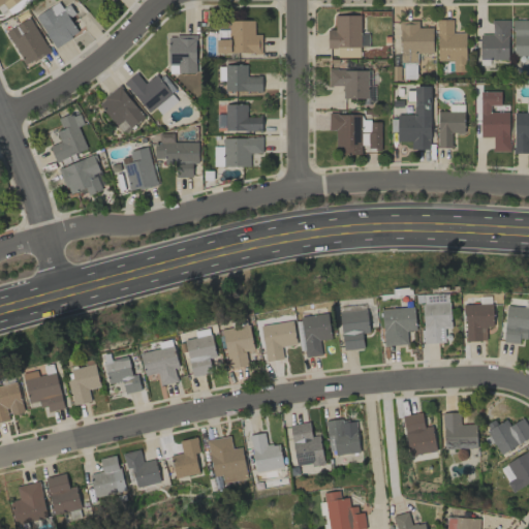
[(6,8),(18,0),(0,0),(0,4),(2,3),(6,8)]
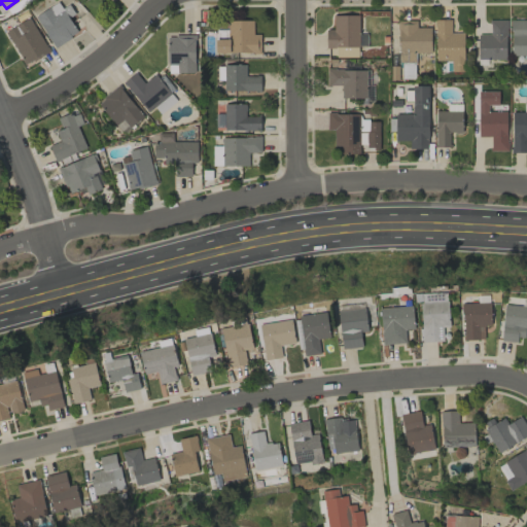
[(78,33),(68,18),(74,13),(68,4),(61,8),(58,2),(35,15),(55,47),(78,33)]
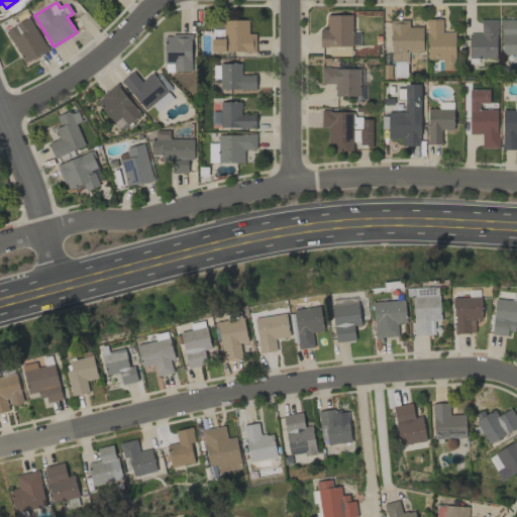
[(351,15),(327,15),(326,28),(319,28),(319,45),(351,46),(351,15)]
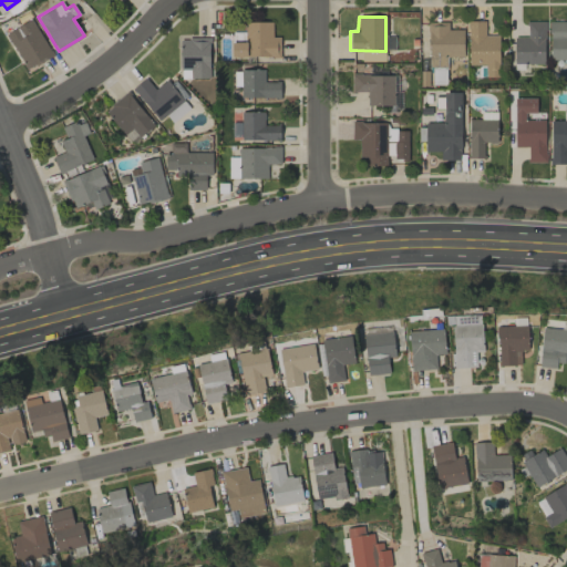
[(51,58),(34,19),(7,31),(23,70),(51,58)]
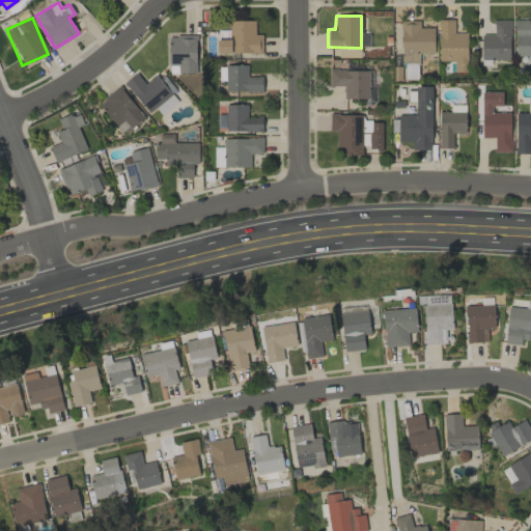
[(254,20),(229,21),(229,38),(217,38),(217,54),(261,53),(261,34),(255,34),(254,20)]
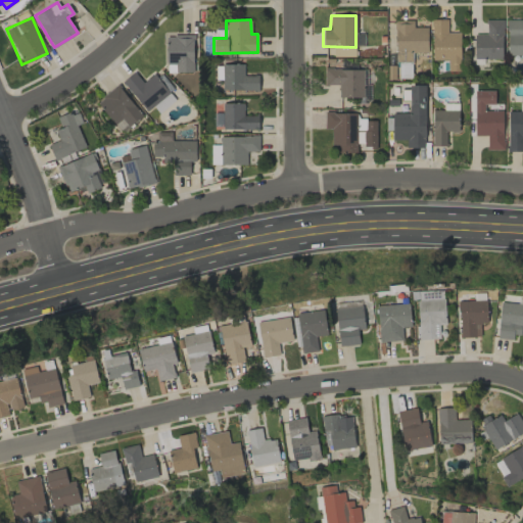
[(432,60),(446,59),(446,70),(460,70),(459,32),(447,32),(446,19),(431,19),(432,60)]
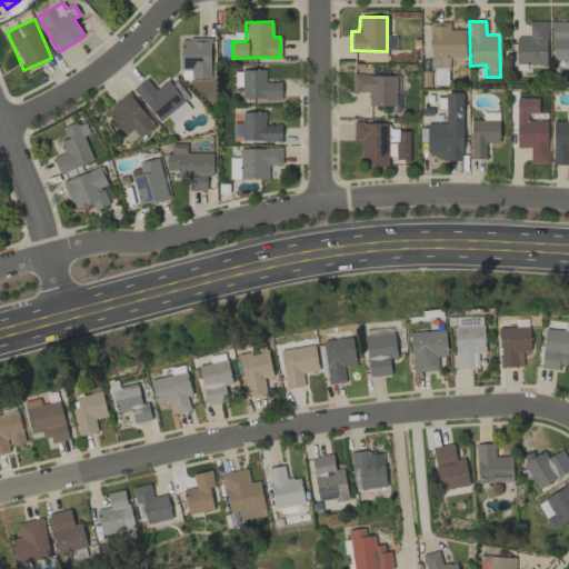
[(546,21),(529,21),(528,37),(516,37),(515,63),(546,65),(546,21)]
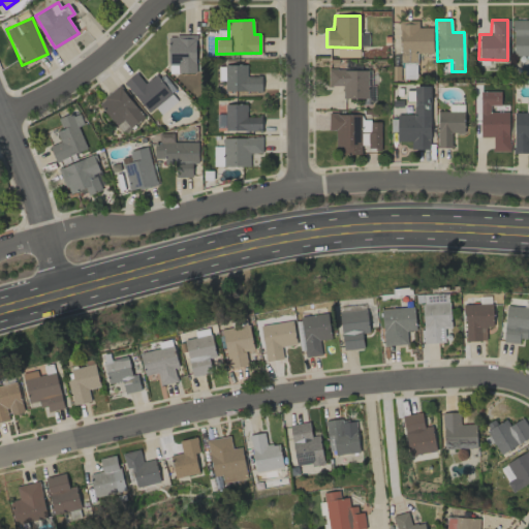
[(528,20),(511,20),(512,56),(528,55),(528,33),(528,34),(528,20)]
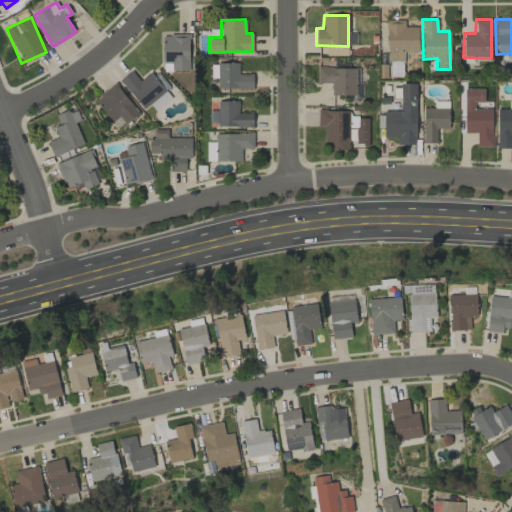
[(418,26),(404,26),(404,20),(387,20),(386,60),(403,60),(403,51),(418,51),(418,26)]
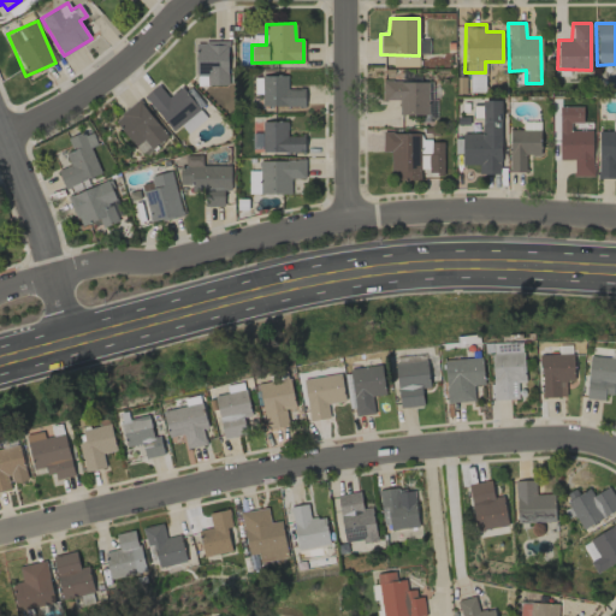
[(226,86),(227,41),(195,41),(195,75),(206,75),(206,86),(226,86)]
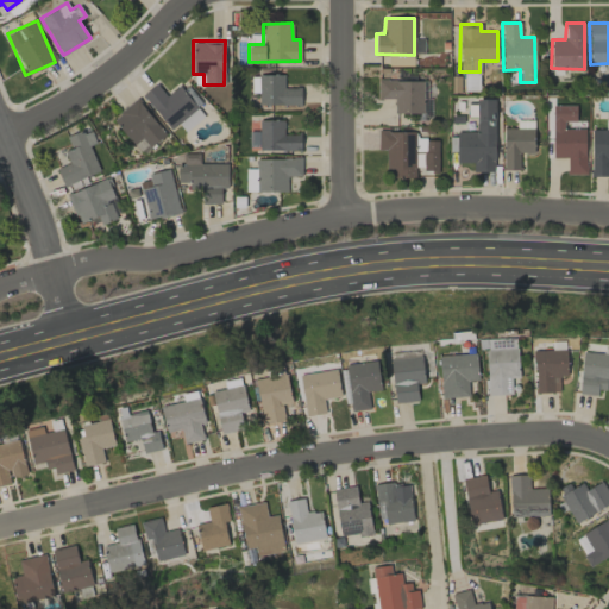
[(258,75),(258,105),(301,106),(301,87),(283,87),(283,75),(258,75)]
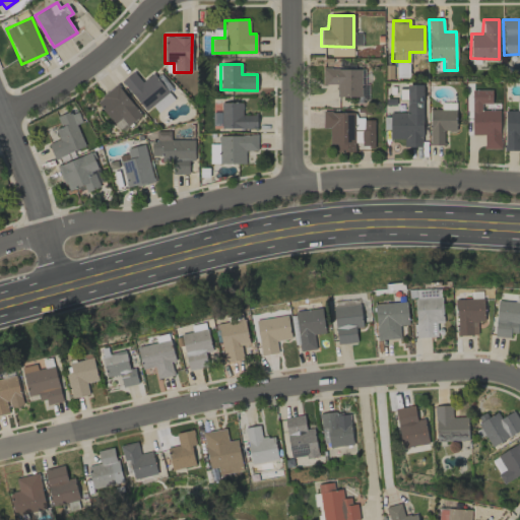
[(360,68),(322,69),(322,85),(336,84),(336,98),(361,96),(360,68)]
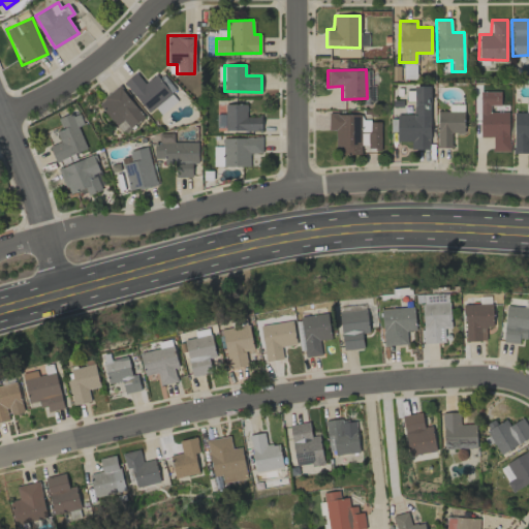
[(145,84),(134,72),(123,83),(149,113),(154,107),(160,115),(177,100),(155,74),(145,84)]
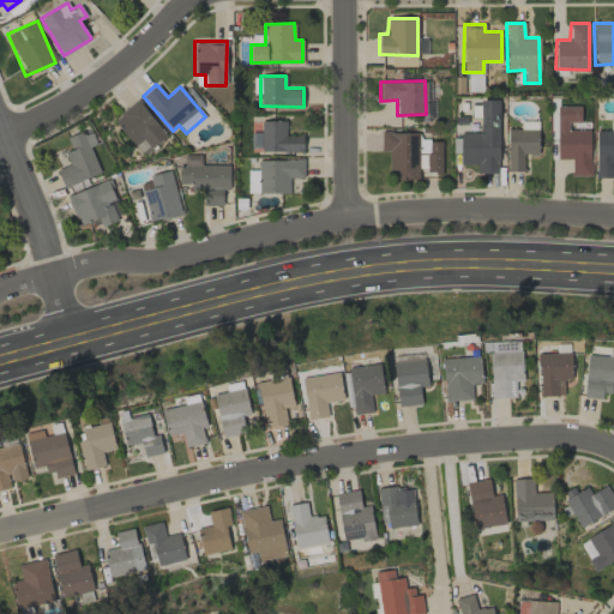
[(140,156),(167,136),(138,100),(113,120),(140,156)]
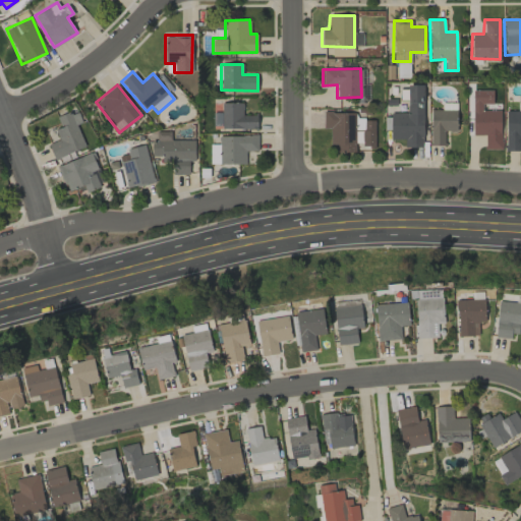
[(390,138),(404,139),(404,147),(423,147),(423,84),(408,84),(407,113),(391,113),(390,138)]
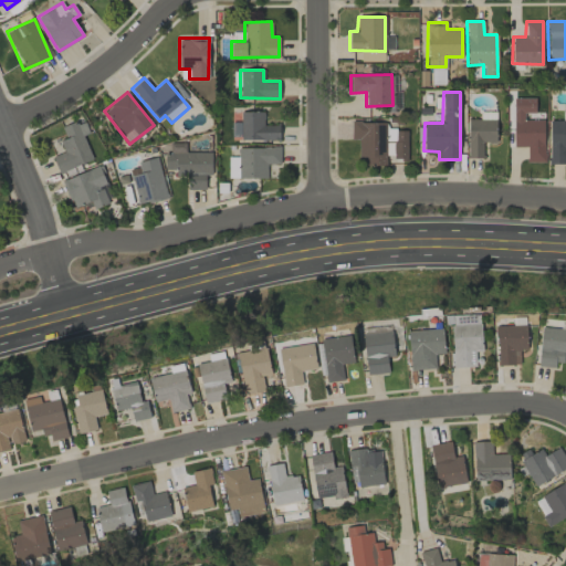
[(241,139),(279,139),(280,125),(263,125),(263,112),(241,111),(241,139)]
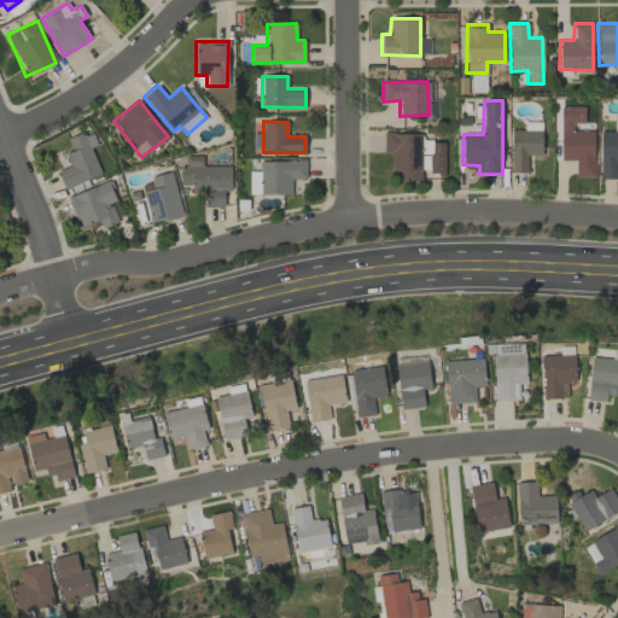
[(511,173),(528,172),(526,156),(542,155),(541,122),(524,122),(525,130),(511,130),(511,173)]
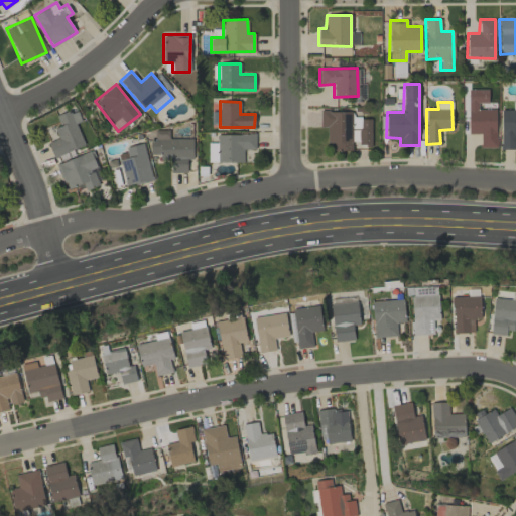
[(76,123),(81,121),(77,109),(56,117),(59,126),(54,128),(57,138),(47,142),(53,157),(84,145),(76,123)]
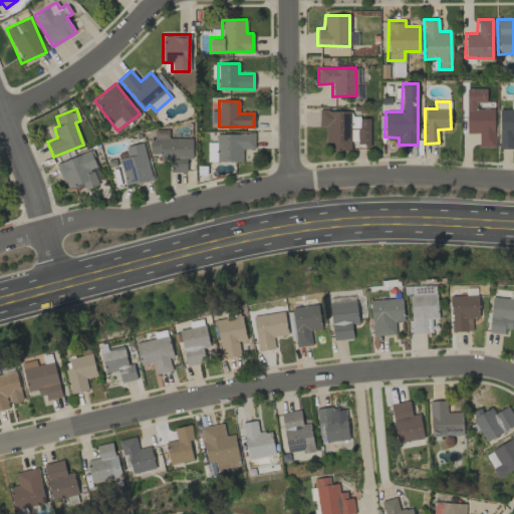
[(466,109),(467,134),(478,134),(479,148),(495,148),(494,108),(466,109)]
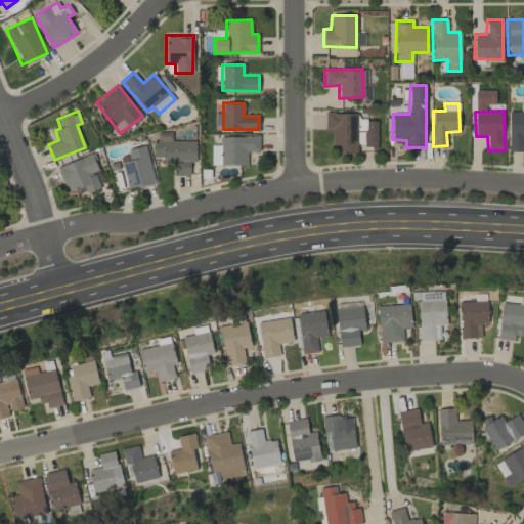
[(523,111),(509,112),(509,151),(523,150),(523,111)]
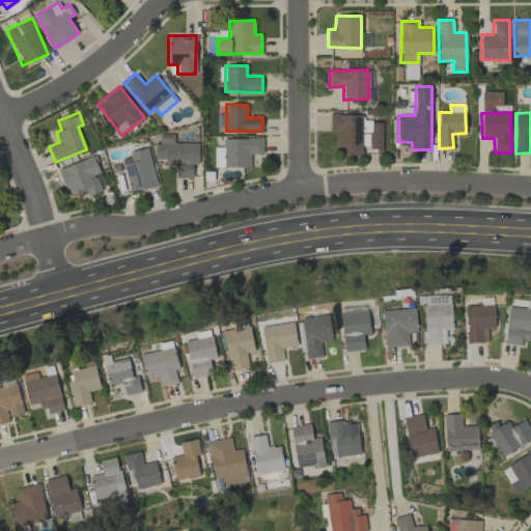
[(198,142),(174,143),(174,134),(159,134),(160,145),(154,145),(155,159),(164,159),(165,165),(176,165),(177,177),(192,177),(192,164),(198,164),(198,142)]
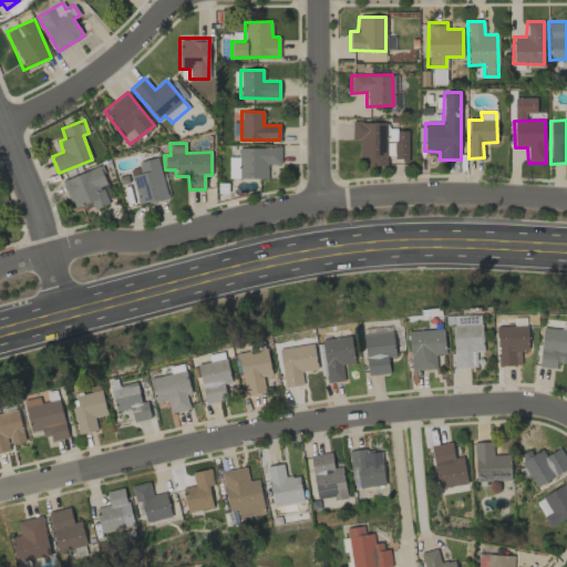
[(280,164),(280,147),(238,147),(239,178),(267,177),(267,164),(280,164)]
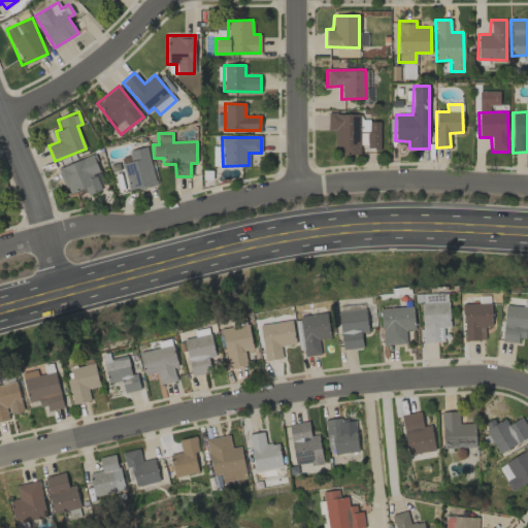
[(156,184),(146,146),(128,151),(131,161),(121,164),(128,192),(156,184)]
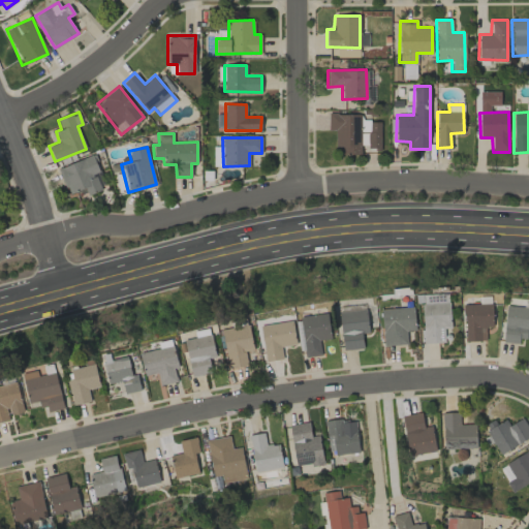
[(222,147),(213,147),(213,165),(222,165),(222,147)]
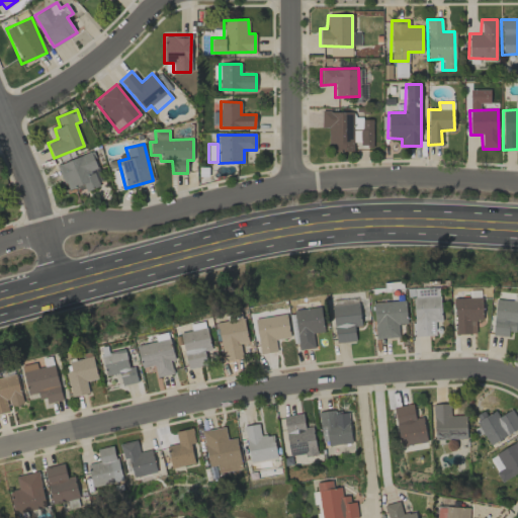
[(82,183),(85,190),(103,182),(90,151),(57,166),(67,189),(82,183)]
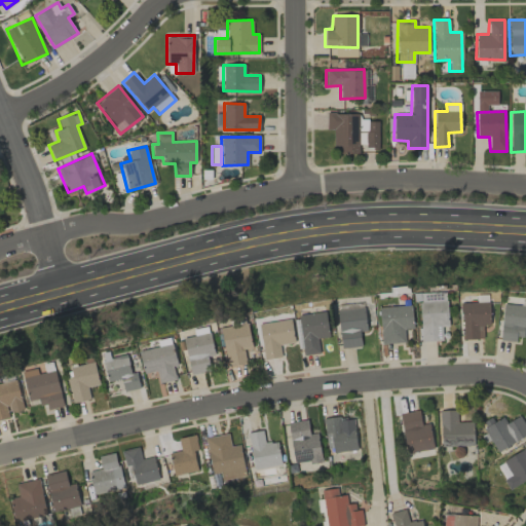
[(448,326),(446,293),(439,293),(439,301),(419,302),(421,341),(442,340),(441,326),(448,326)]
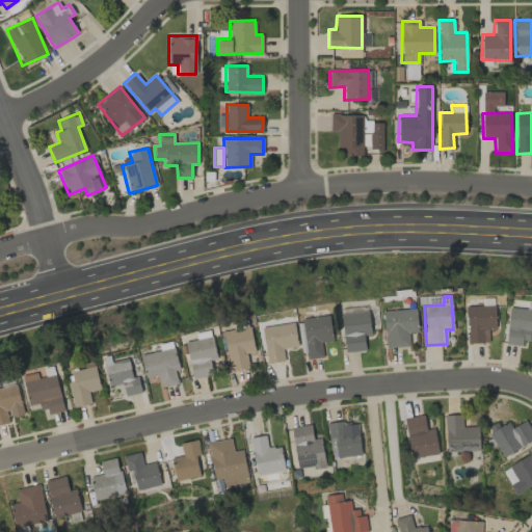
[(488,328),(496,328),(495,306),(467,306),(468,343),(488,343),(488,328)]
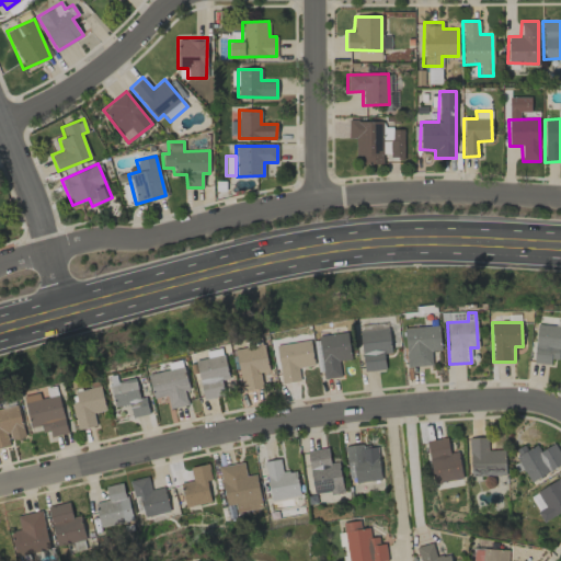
[(558,364),(559,352),(560,352),(560,325),(537,323),(533,361),(558,364)]
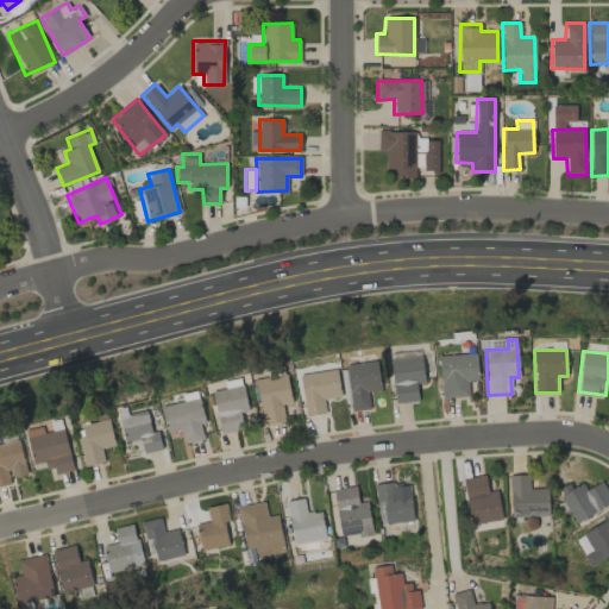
[(469,396),(468,381),(477,381),(477,353),(440,355),(441,397),(469,396)]
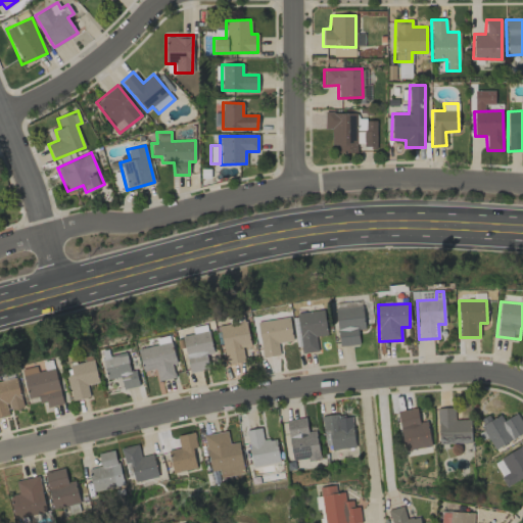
[(338,345),(359,344),(358,329),(364,329),(363,305),(336,307),(338,345)]
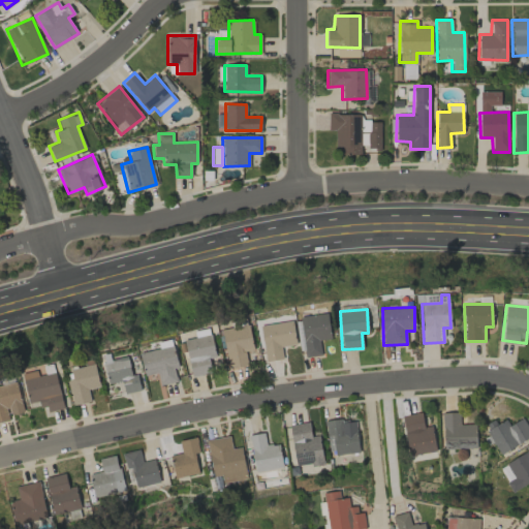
[(331,338),(327,313),(300,316),(306,356),(321,354),(319,340),(331,338)]
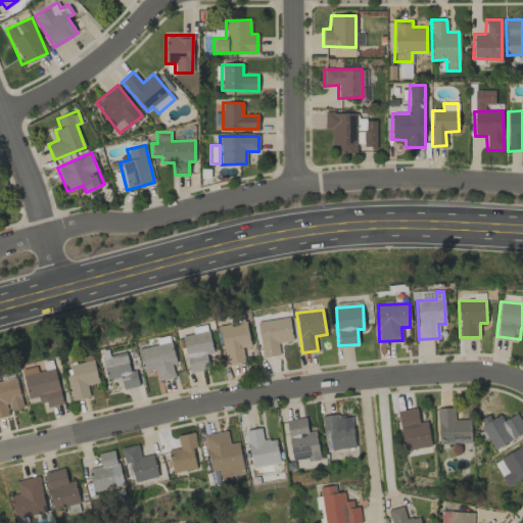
[(279,355),(278,342),(292,341),(290,318),(258,321),(262,357),(279,355)]
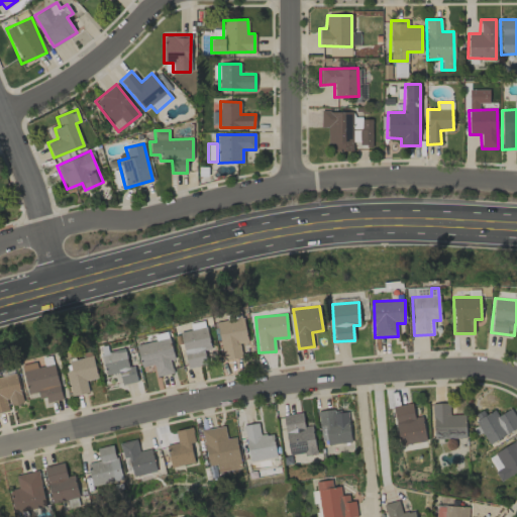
[(241,357),(239,343),(247,342),(243,317),(216,322),(222,360),(241,357)]
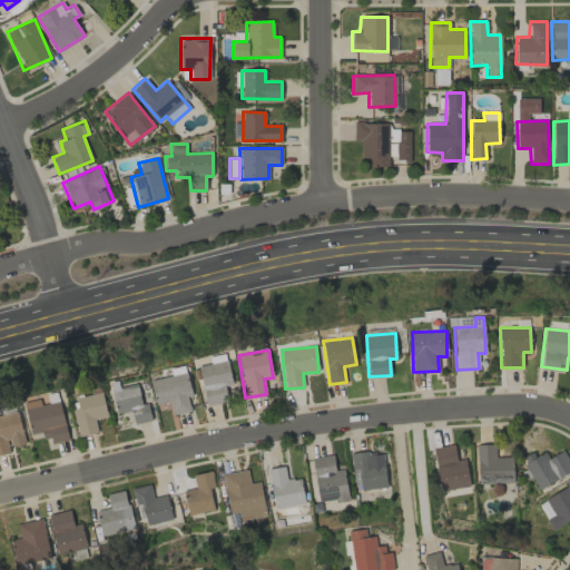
[(205,405),(227,402),(225,385),(232,384),(228,361),(199,365),(205,405)]
